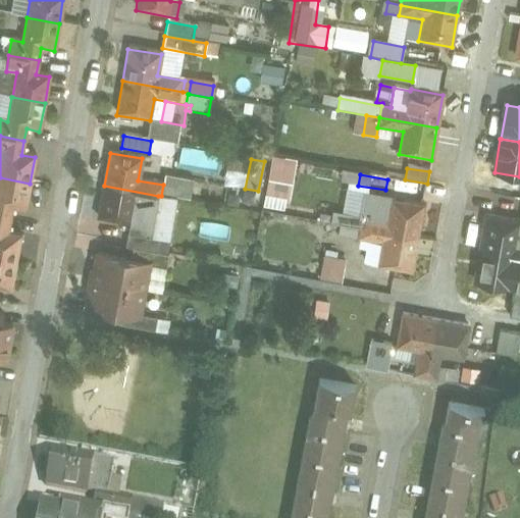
[(192,182),(164,176),(163,185),(161,196),(188,201),(192,182)]
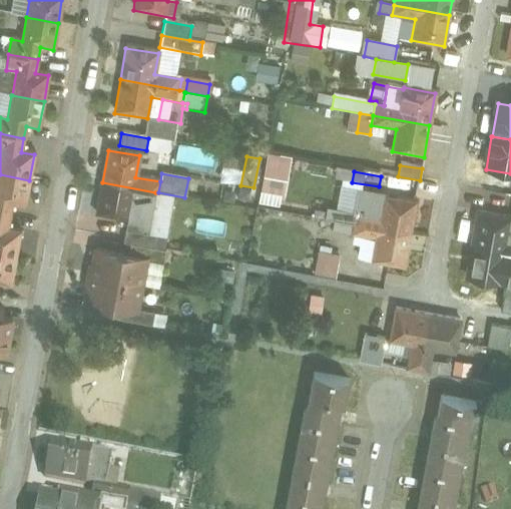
[(29,180),(0,174),(0,215),(9,217),(11,205),(24,208),(29,180)]
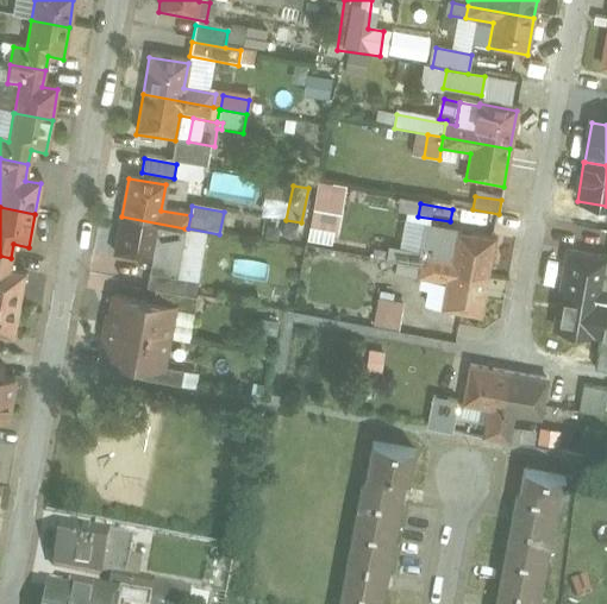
[(121,216),(120,216),(113,256),(151,262),(149,274),(176,280),(176,278),(185,228),(121,216)]
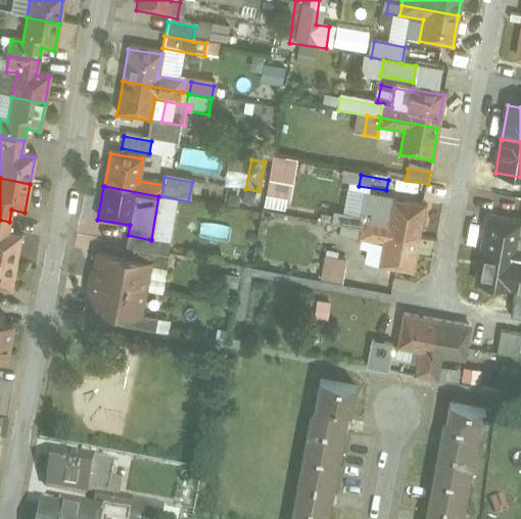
[(423,207),(391,201),(387,224),(362,220),(360,230),(417,240),(423,207)]
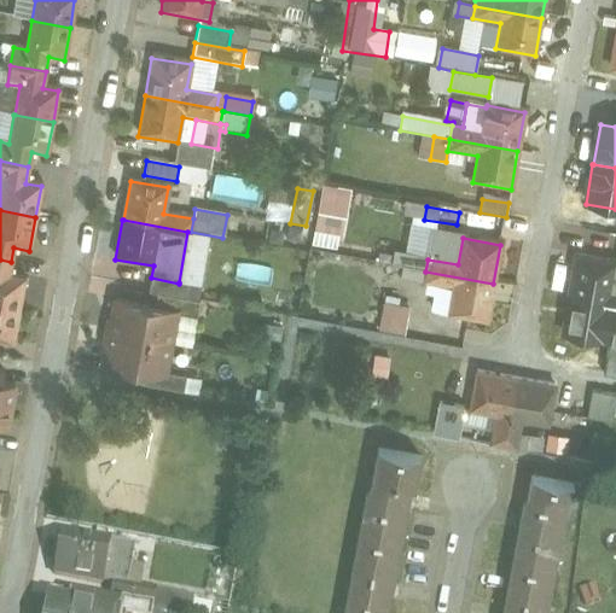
[(430,246),(407,241),(405,255),(428,260),(430,246)]
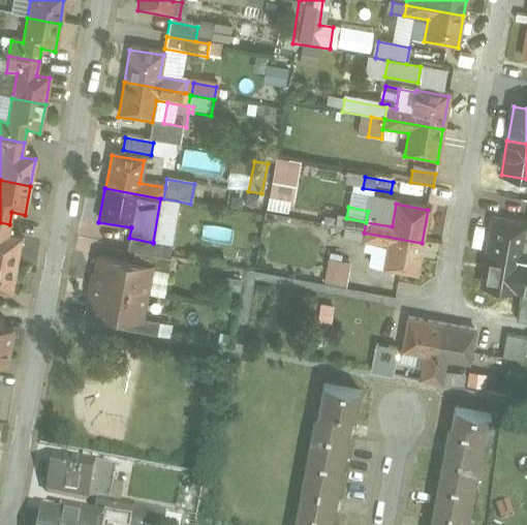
[(526,227),(493,221),(487,254),(526,261),(526,250),(522,249),(526,227)]
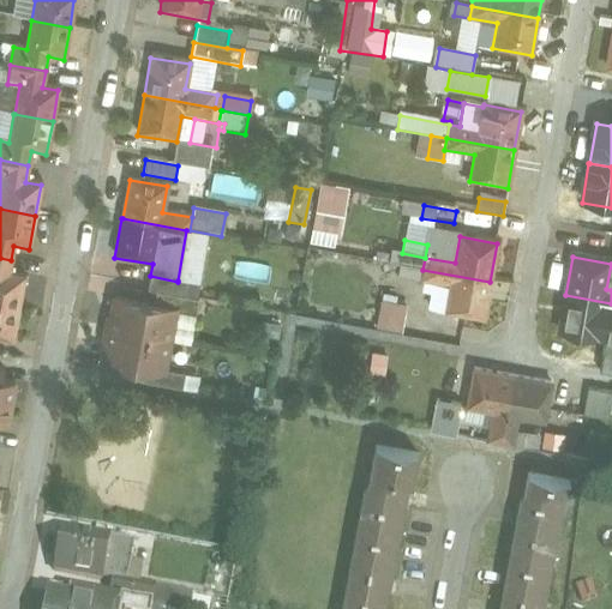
[(0,306),(18,311),(24,279),(9,277),(11,260),(0,258),(0,306)]
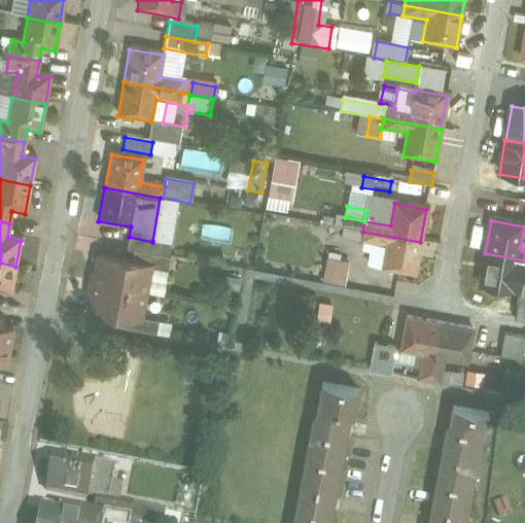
[(339,232),(328,232),(327,251),(338,252),(339,232)]
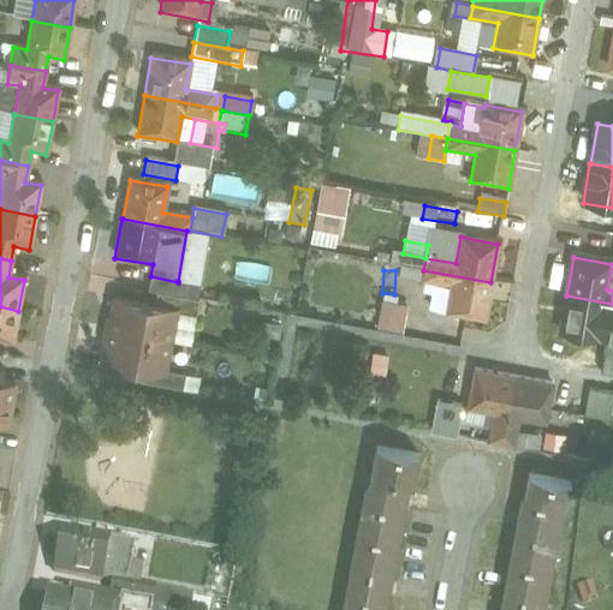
[(491,282),(423,270),(421,283),(451,288),(446,314),(484,321),(491,282)]
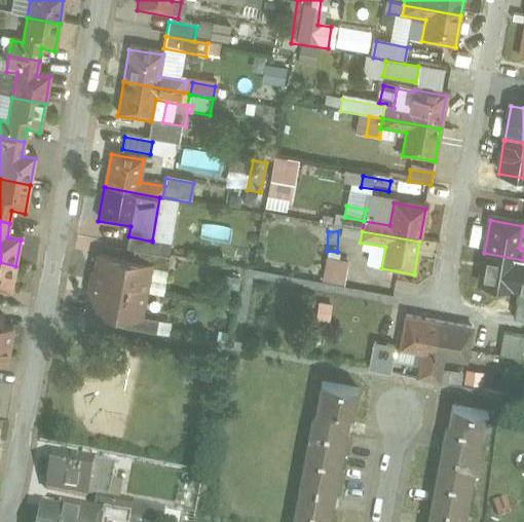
[(152,241),(128,236),(126,250),(133,252),(157,256),(160,241),(152,240),(152,241)]
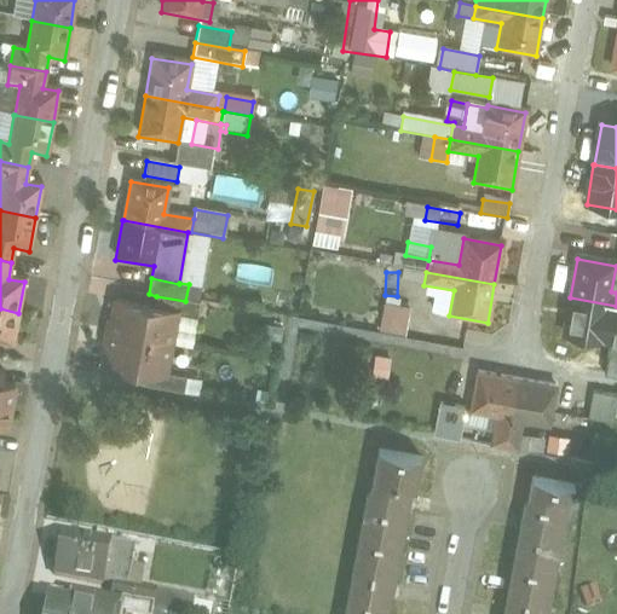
[(185,301),(156,296),(154,310),(174,314),(196,319),(200,303),(185,301)]
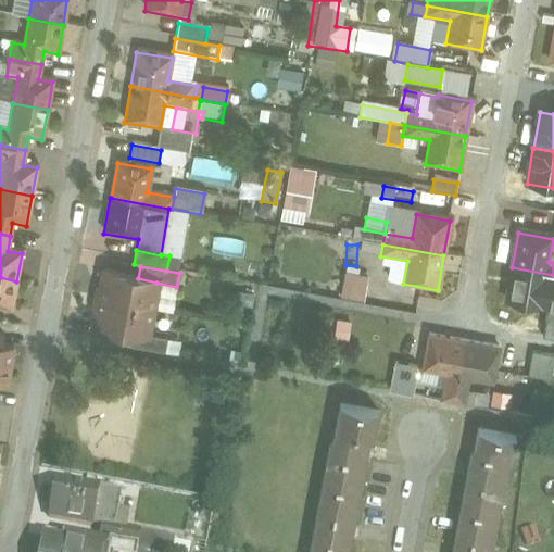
[(553,275),(512,267),(506,302),(541,309),(545,286),(553,287),(553,275)]
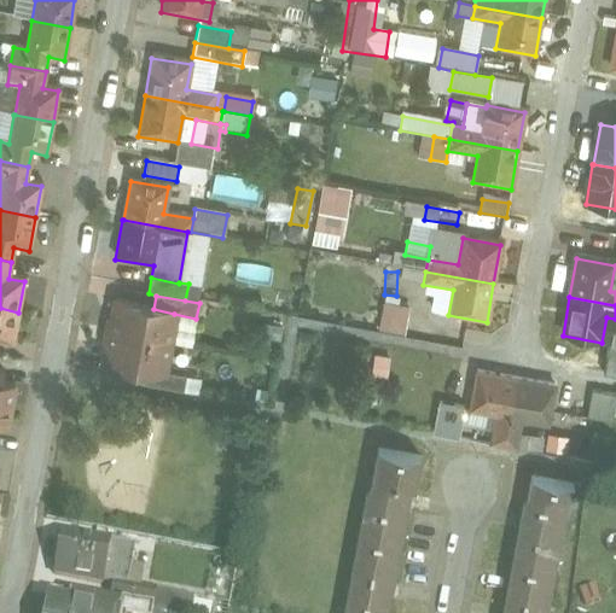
[(154,309),(115,302),(110,333),(169,344),(174,314),(154,309)]
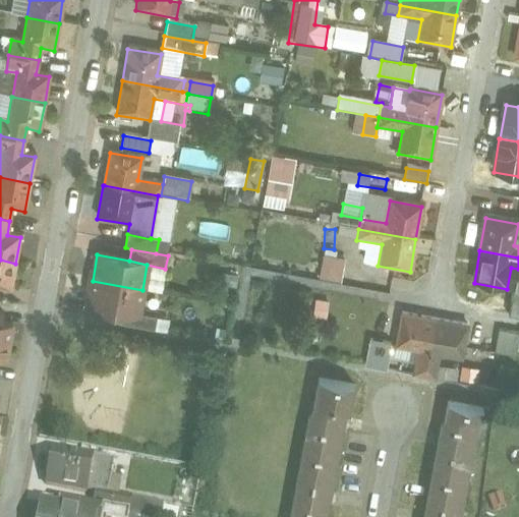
[(311,279),(334,283),(339,260),(316,255),(311,279)]
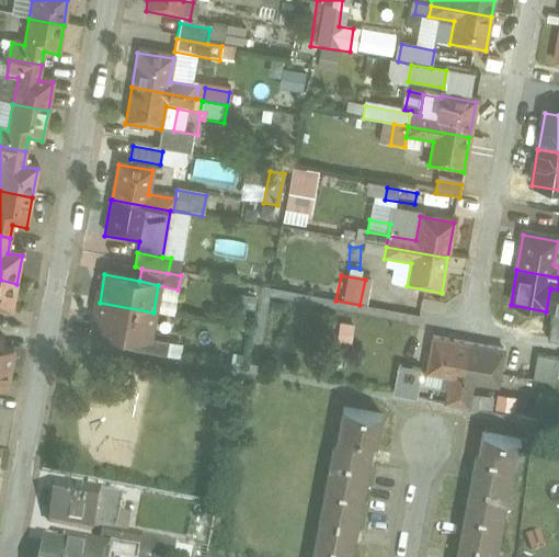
[(16,284),(0,280),(0,309),(11,313),(16,284)]
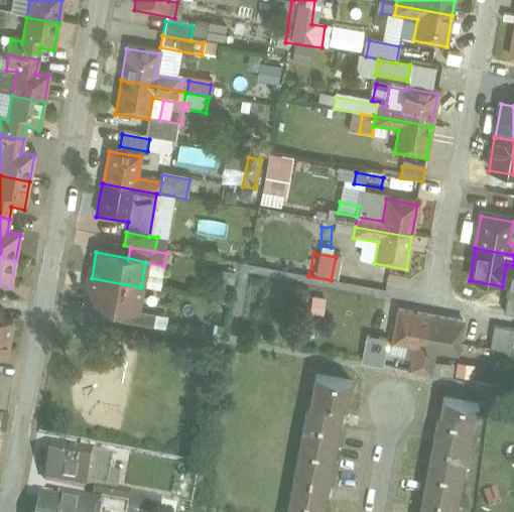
[(141,287),(92,278),(87,304),(119,310),(136,313),(136,312),(141,287)]
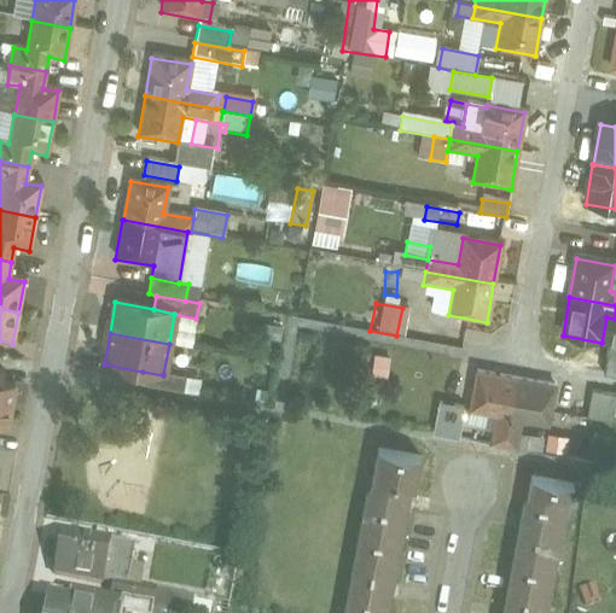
[(163,375),(143,372),(140,385),(182,393),(185,378),(163,374),(163,375)]
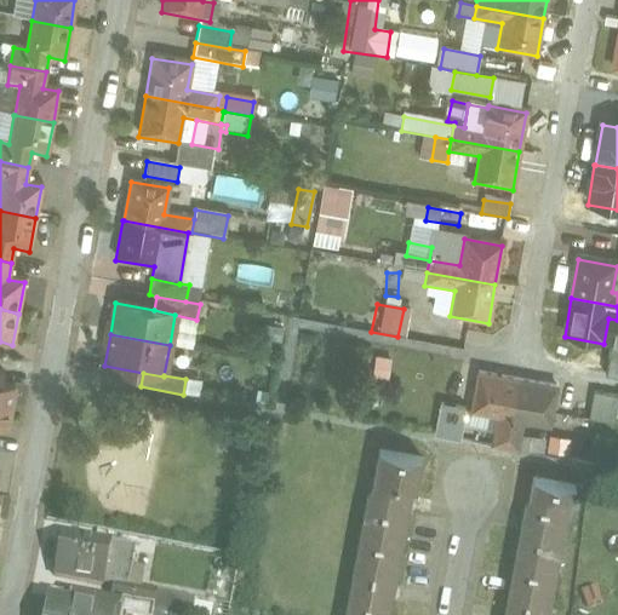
[(1,374),(0,374),(0,407),(10,409),(13,389),(0,386),(0,380),(1,374)]
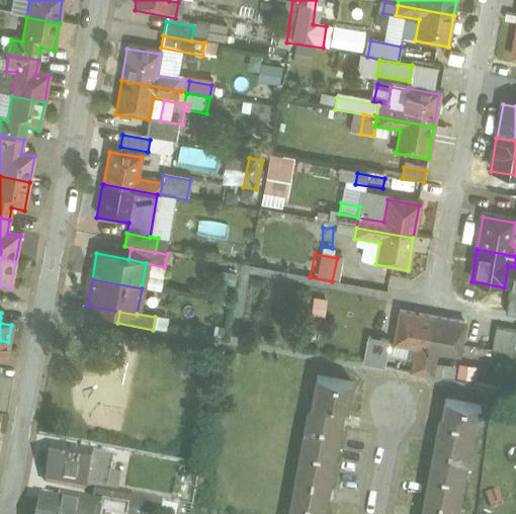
[(431,319),(400,314),(394,345),(415,349),(410,374),(421,376),(431,319)]
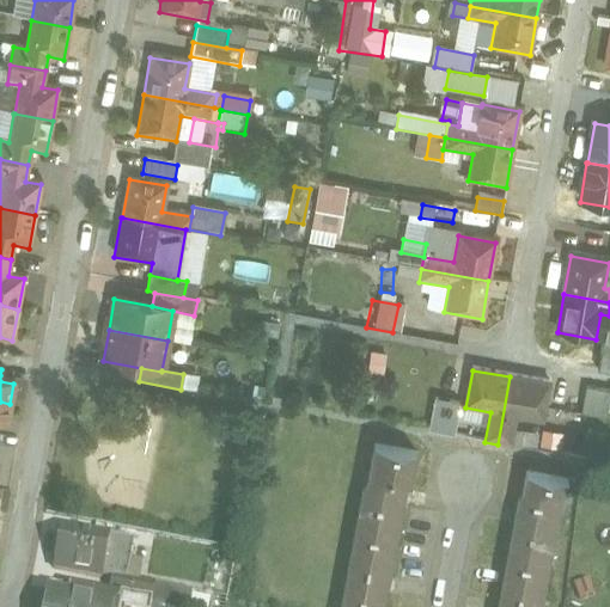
[(548,385),(510,376),(498,445),(510,446),(516,417),(540,422),(548,385)]
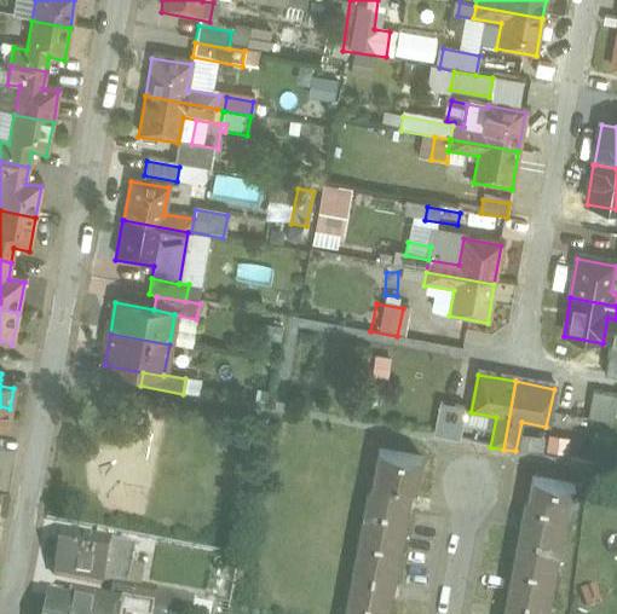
[(590,395),(587,421),(610,424),(615,399),(590,395)]
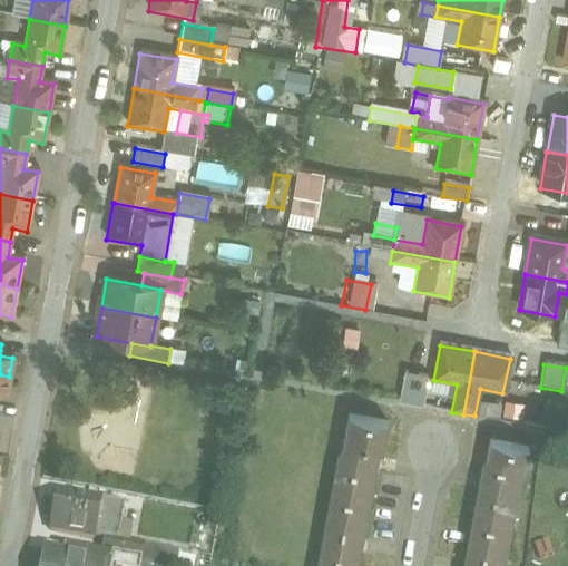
[(9,377),(0,374),(0,393),(6,394),(9,377)]
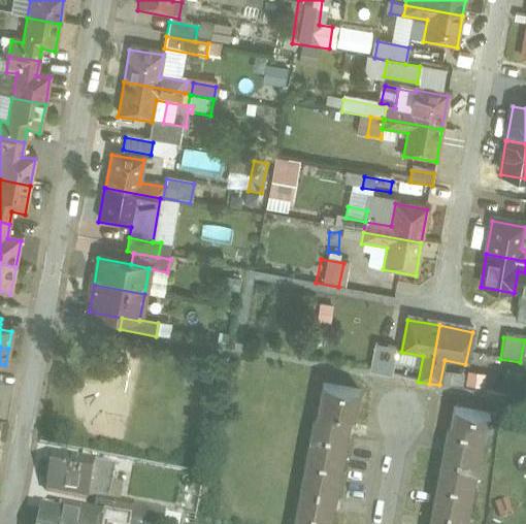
[(395,351),(373,347),(368,373),(390,378),(395,351)]
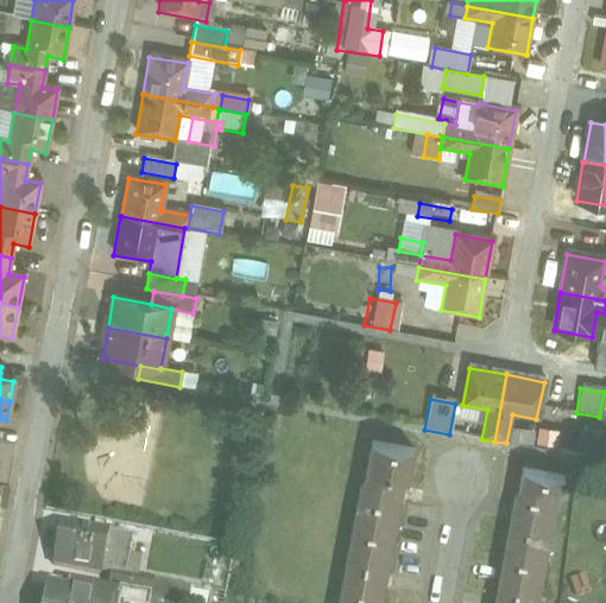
[(561,435),(545,432),(547,427),(536,425),(531,446),(557,451),(561,435)]
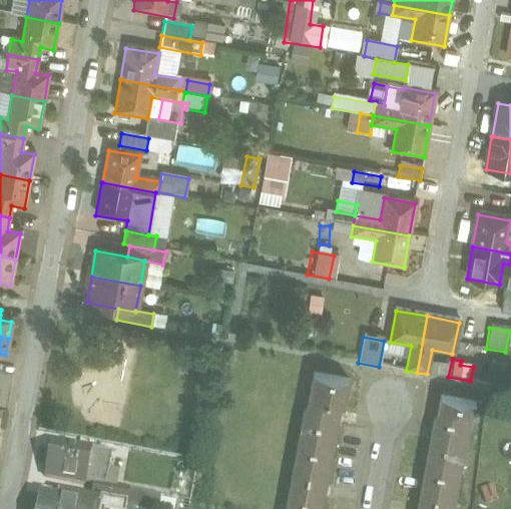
[(348,382),(312,375),(298,452),(333,459),(348,382)]
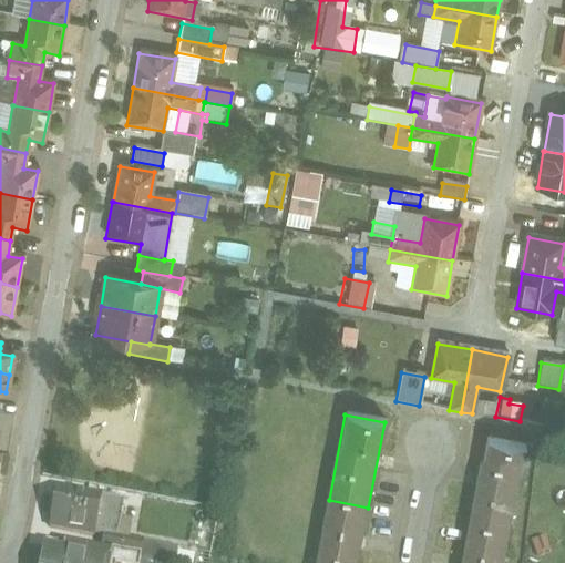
[(503,562),(524,448),(485,441),(462,562),(503,562)]
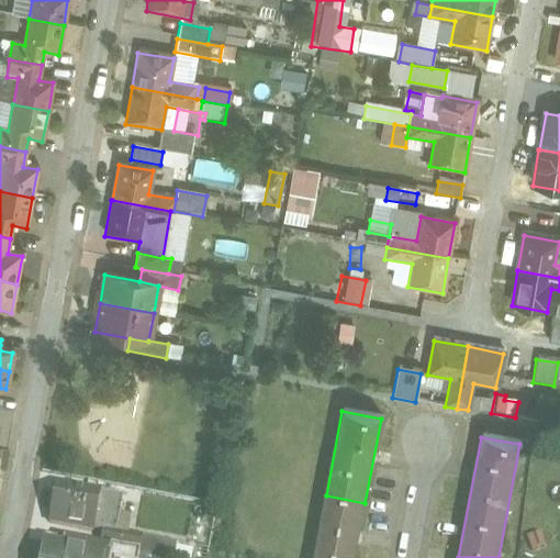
[(98,500),(53,491),(46,527),(91,536),(98,500)]
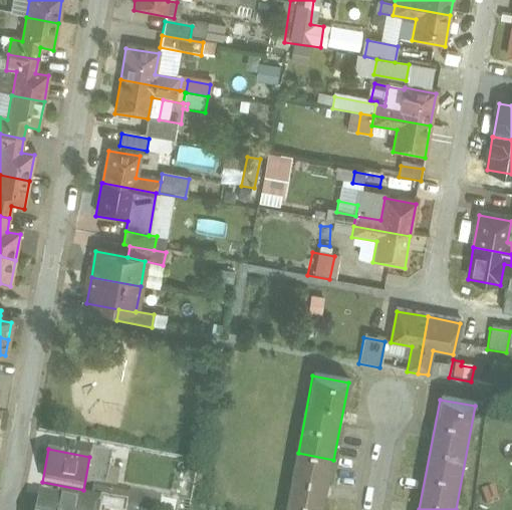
[(324,509),(333,460),(298,453),(288,509),(324,509)]
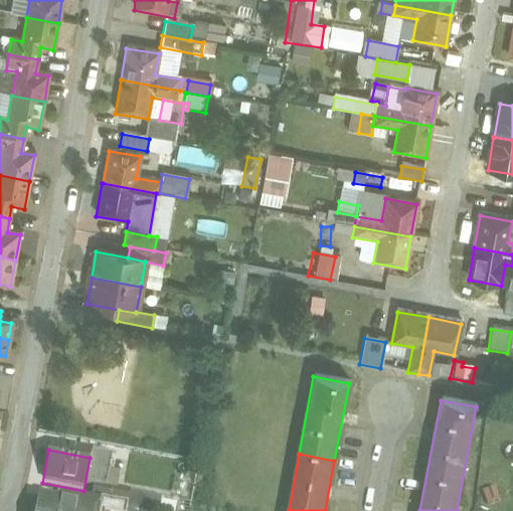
[(110,462),(90,458),(83,491),(92,493),(104,495),(104,493),(110,462)]
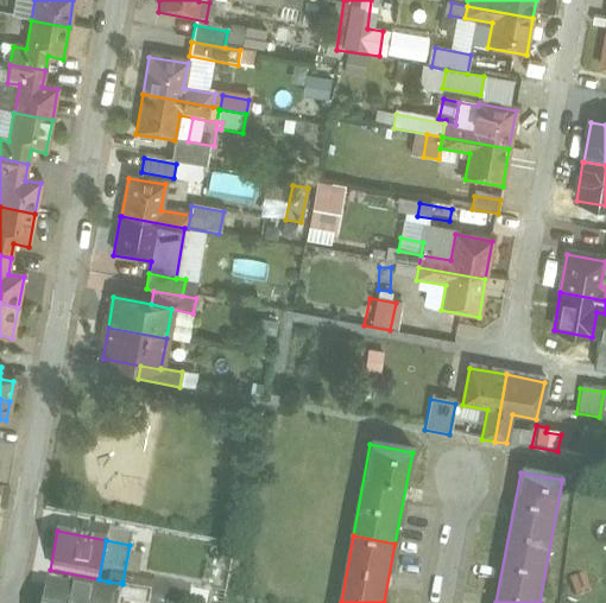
[(187,602),(189,594),(122,582),(122,584),(108,582),(105,600),(119,602),(187,602)]
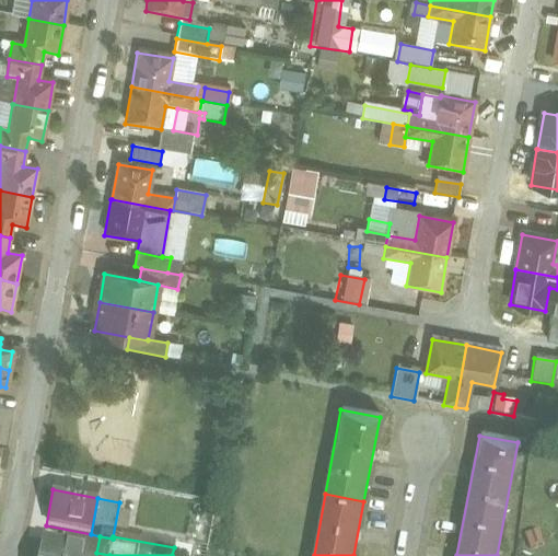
[(96,553),(43,543),(41,555),(109,555),(96,553)]
